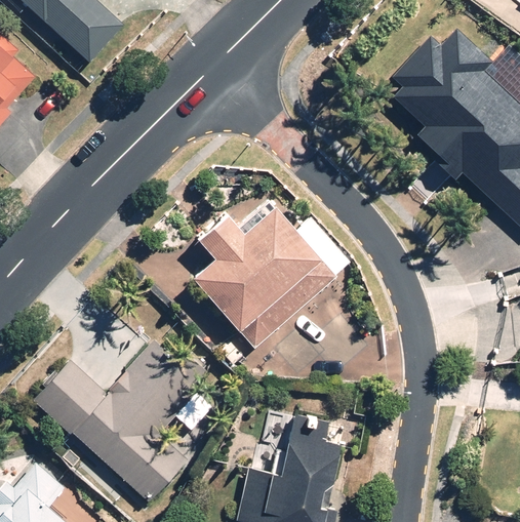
[(18,0),(89,62),(124,24),(97,0),(18,0)]
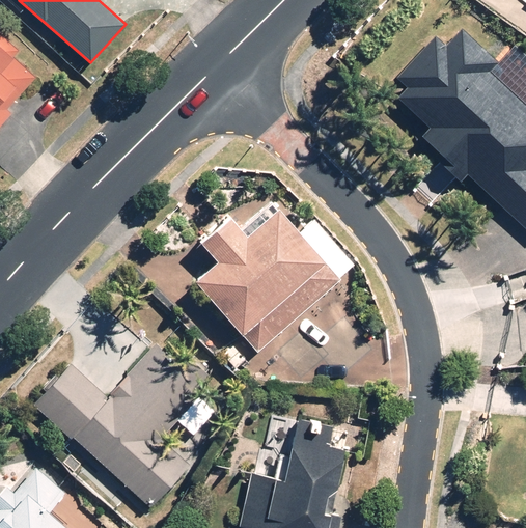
[(0,128),(6,122),(0,116),(0,111),(20,92),(24,96),(43,79),(22,58),(25,55),(0,28),(0,128)]
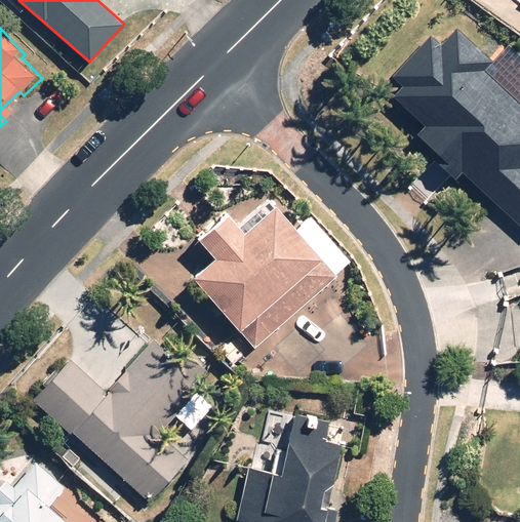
[(442,44),(431,34),(386,83),(431,123),(415,141),(456,178),(465,169),(519,218),(519,101),(484,69),(493,59),(457,28),(442,44)]
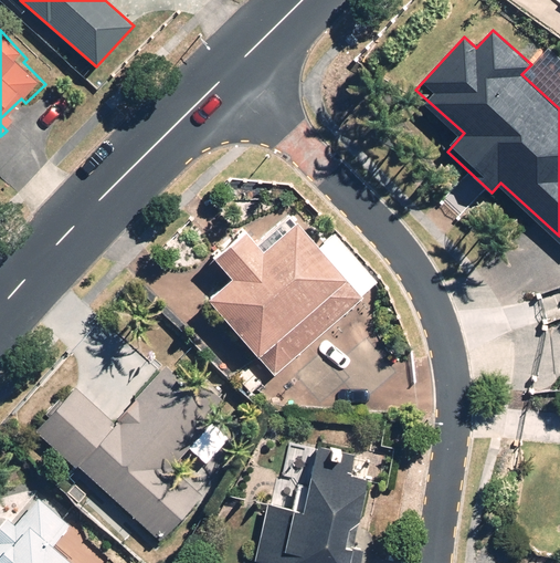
[(228,282),(203,303),(253,363),(346,285),(295,223),(259,254),(240,232),(208,259),(228,282)]
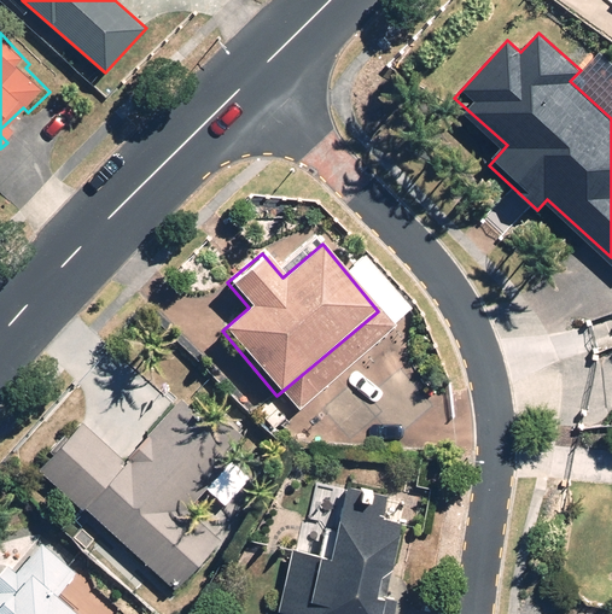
[(237,451),(179,402),(128,461),(81,422),(39,472),(176,588),(219,538),(186,510),(237,451)]
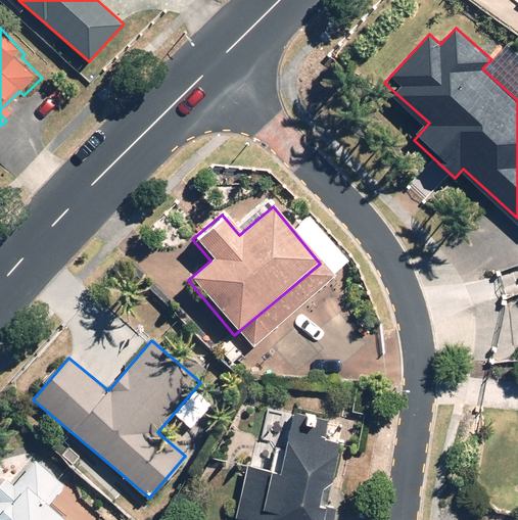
[(331,504),(344,435),(288,424),(278,474),(246,468),(237,518),(246,519),(337,519),(340,506),(331,504)]
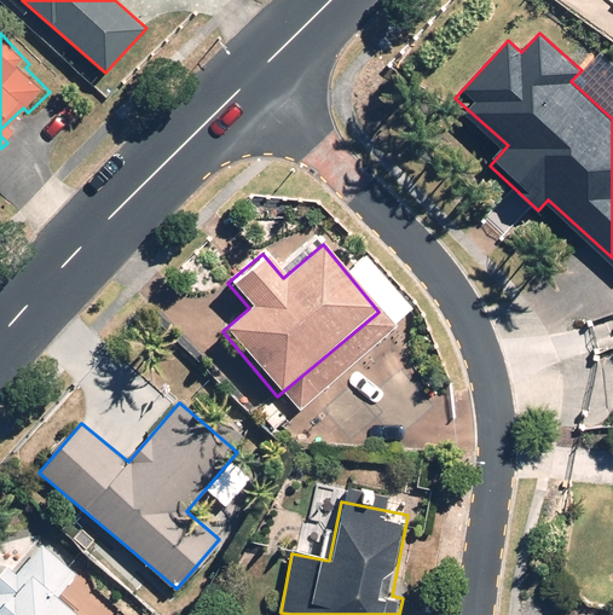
[(19,556),(0,575),(0,614),(74,614),(57,599),(81,575),(52,546),(32,568),(19,556)]
